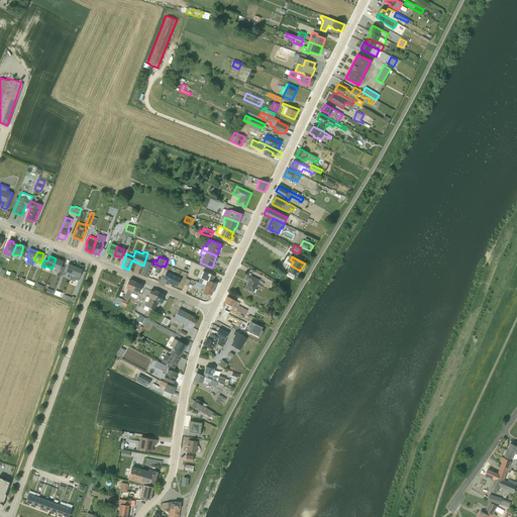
[(61,266),(63,262),(56,259),(52,269),(59,271),(58,273),(61,274),(64,267),(61,266)]
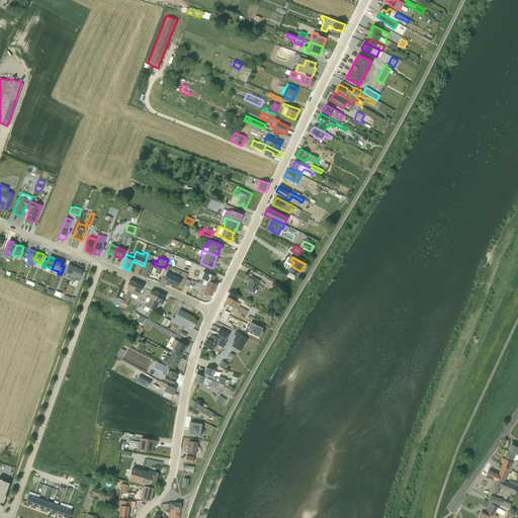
[(297,277),(300,271),(291,266),(282,260),(278,265),(297,277)]
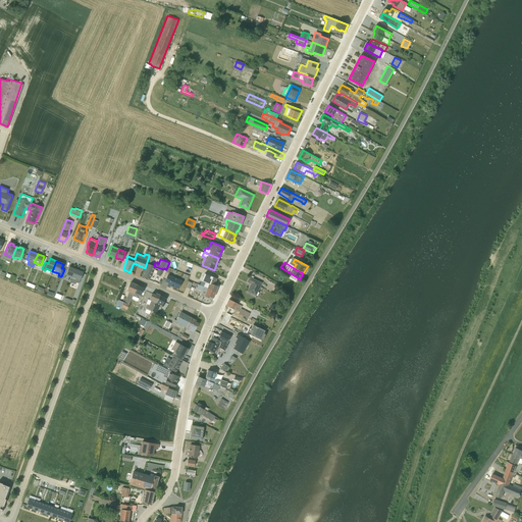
[(156,274),(160,275),(163,269),(147,263),(142,277),(148,280),(154,268),(157,269),(156,274)]
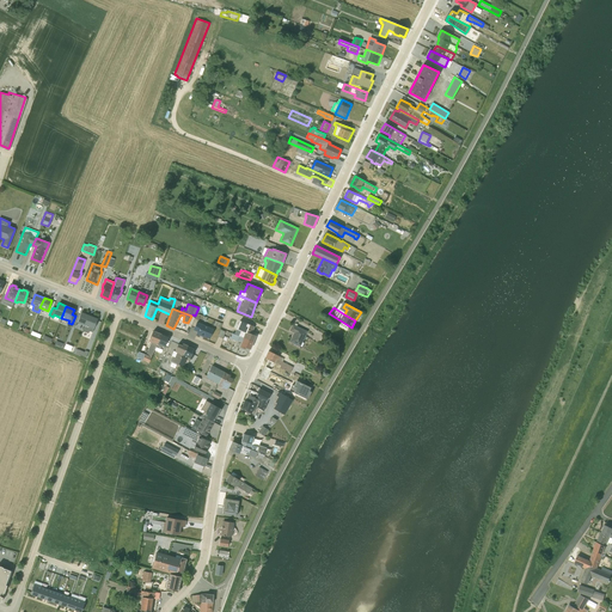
[(80,313),(77,323),(84,325),(89,316),(84,313),(83,314),(80,313)]
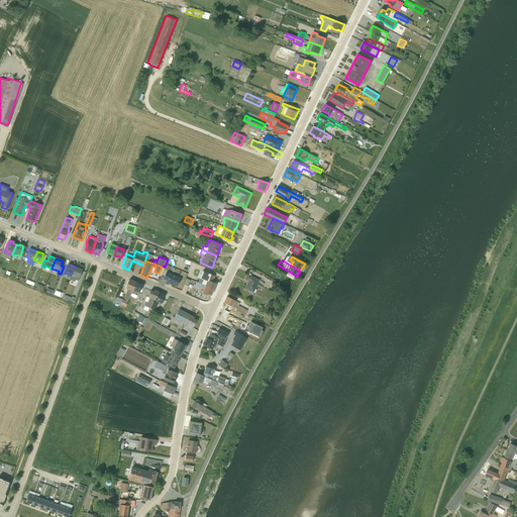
[(80,270),(81,269),(75,267),(70,280),(74,282),(75,280),(78,281),(82,271),(80,270)]
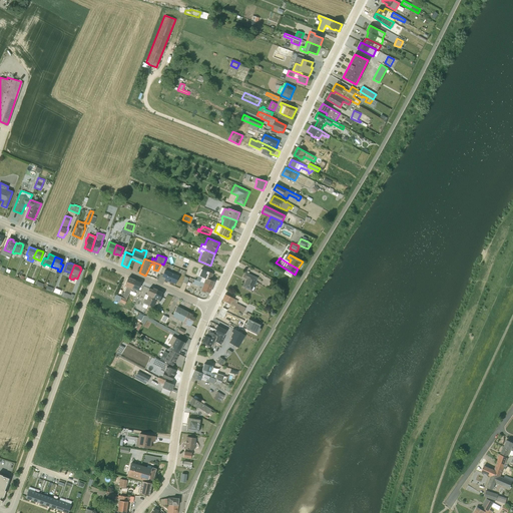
[(212,274),(200,269),(198,269),(195,275),(197,276),(195,280),(211,286),(213,282),(210,280),(212,274)]
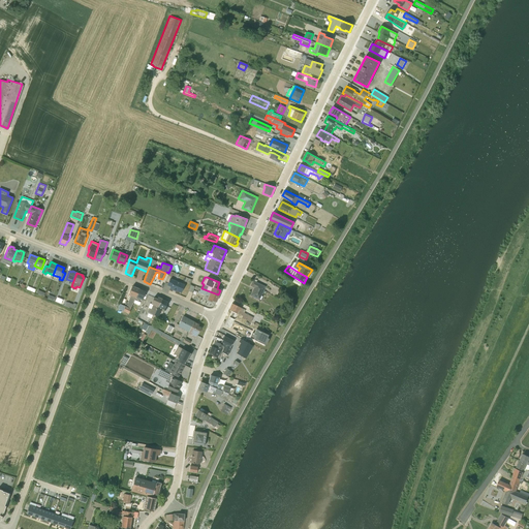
[(169,278),(166,285),(169,286),(169,288),(176,291),(176,290),(180,292),(184,284),(169,278)]
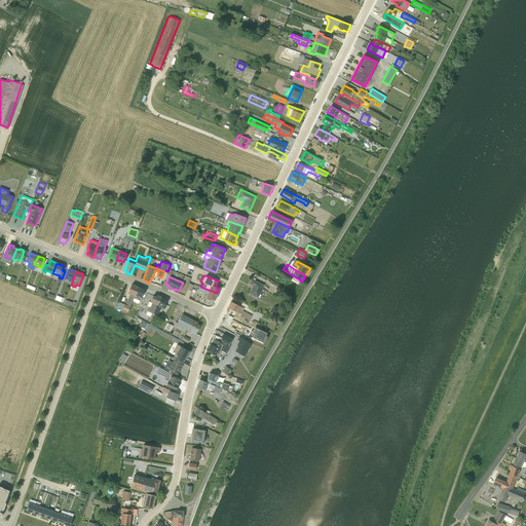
[(249,294),(257,298),(263,286),(251,279),(249,284),(253,286),(249,294)]
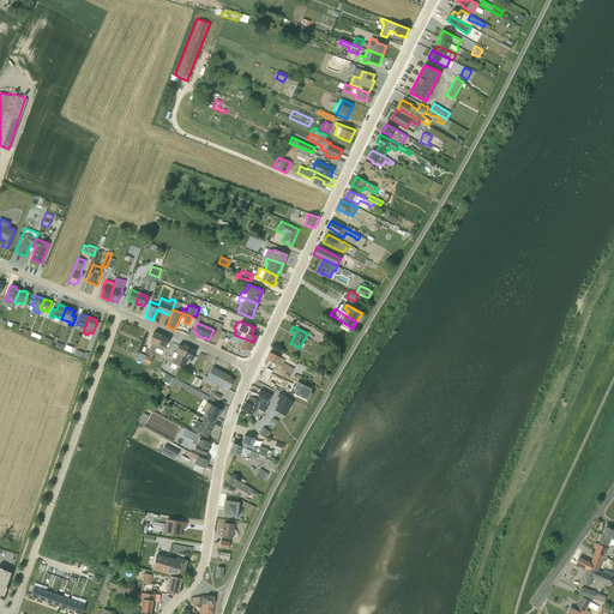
[(152,355),(161,336),(154,332),(149,342),(151,343),(145,355),(139,353),(137,357),(148,365),(152,355)]
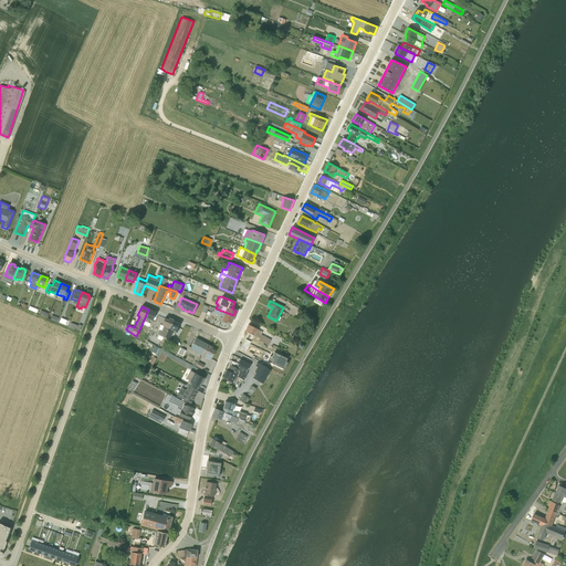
[(210,306),(209,310),(211,311),(211,313),(219,316),(219,314),(222,315),(221,321),(226,322),(227,321),(231,323),(233,315),(210,306)]
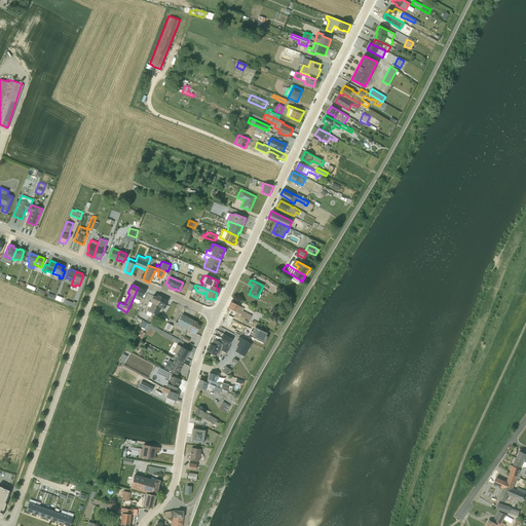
[(144,290),(138,288),(134,298),(140,301),(144,290)]
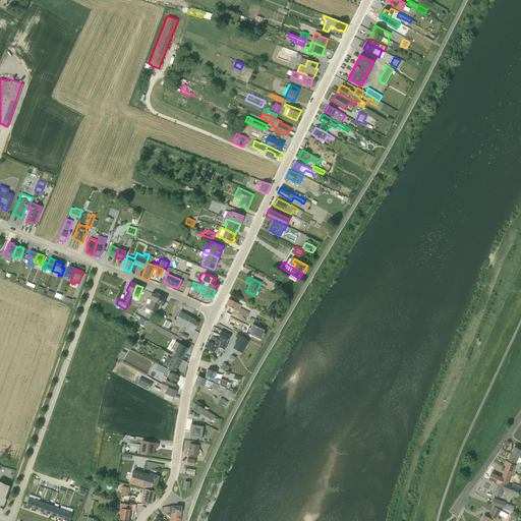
[(151,309),(159,294),(155,292),(154,294),(151,293),(149,299),(147,298),(146,303),(147,303),(145,307),(146,308),(143,311),(148,313),(150,310),(150,309),(151,309)]
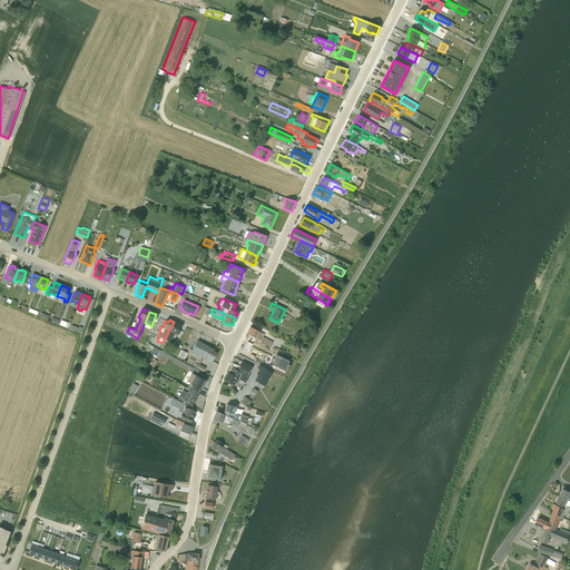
[(165,338),(169,342),(174,333),(178,334),(180,330),(178,330),(180,325),(174,322),(165,338)]
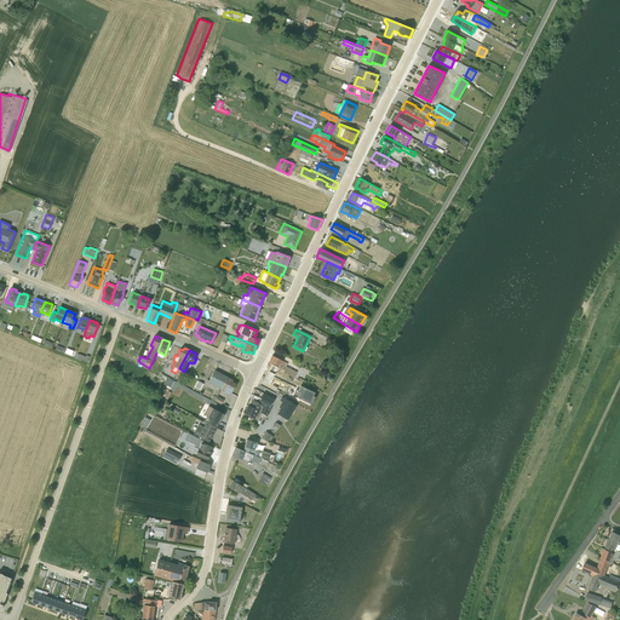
[(287,363),(271,355),(268,362),(282,369),(281,372),(293,378),(297,372),(286,366),(287,363)]
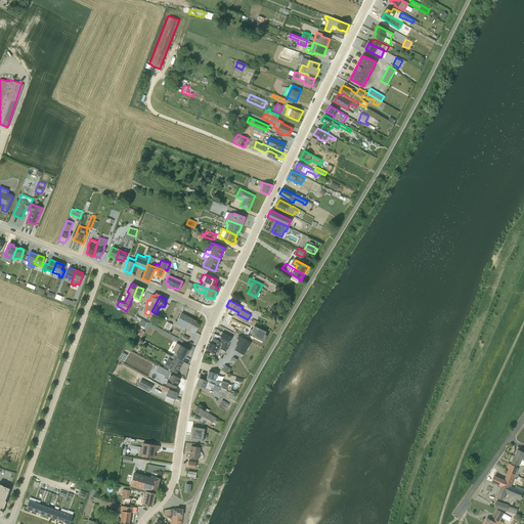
[(243,318),(244,317),(237,314),(238,312),(226,306),(221,316),(228,319),(231,313),(243,318)]
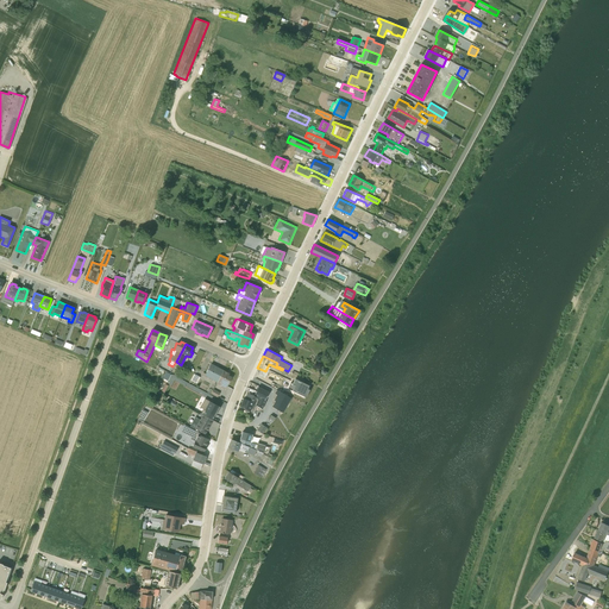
[(209,365),(203,375),(217,382),(223,370),(218,368),(218,369),(209,365)]
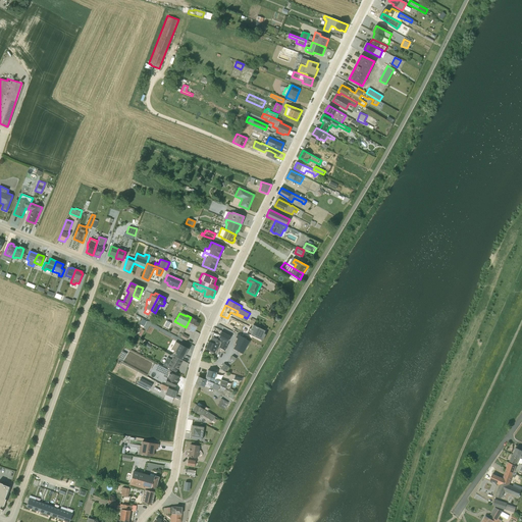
[(189,331),(193,333),(198,323),(195,321),(196,320),(191,317),(185,328),(190,330),(189,331)]
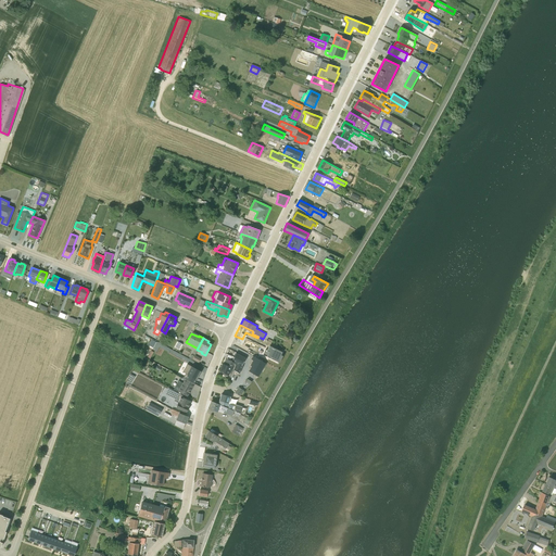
[(182,344),(176,341),(173,346),(179,350),(182,344)]
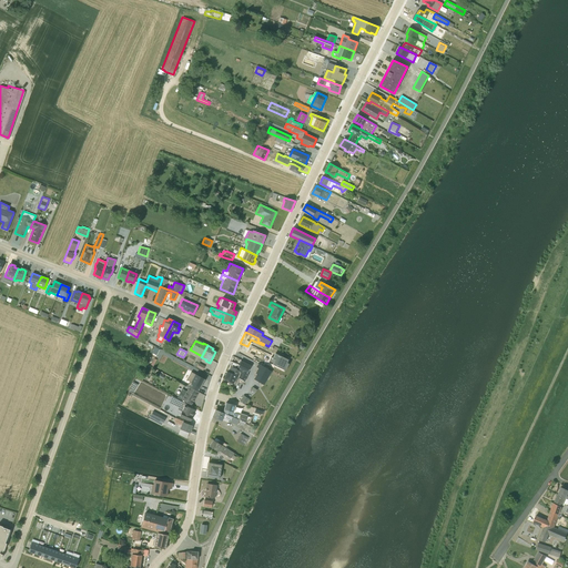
[(285,367),(290,357),(275,351),(273,356),(272,355),(269,362),(273,364),(273,362),(285,367)]
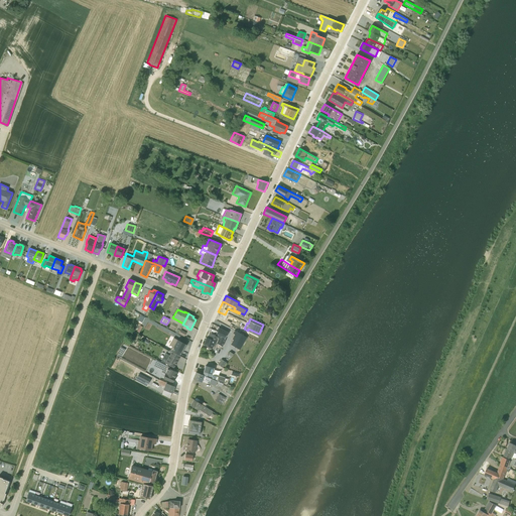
[(216,344),(222,347),(225,340),(224,339),(227,332),(218,328),(215,335),(219,337),(216,344)]
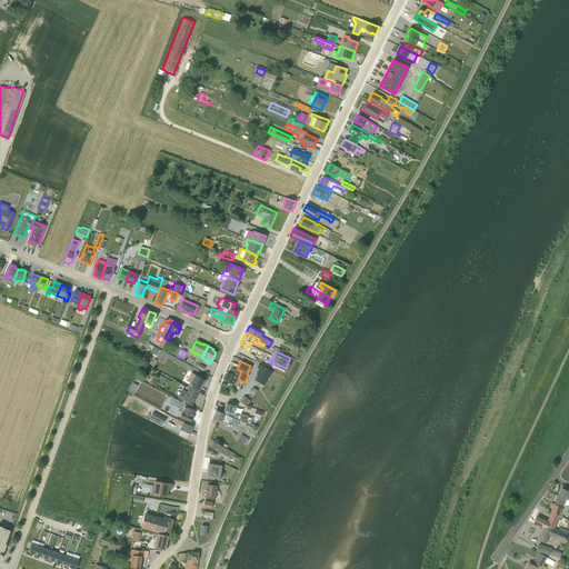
[(233,386),(237,378),(240,371),(237,369),(238,366),(232,362),(231,362),(227,372),(225,379),(228,381),(227,382),(233,386)]
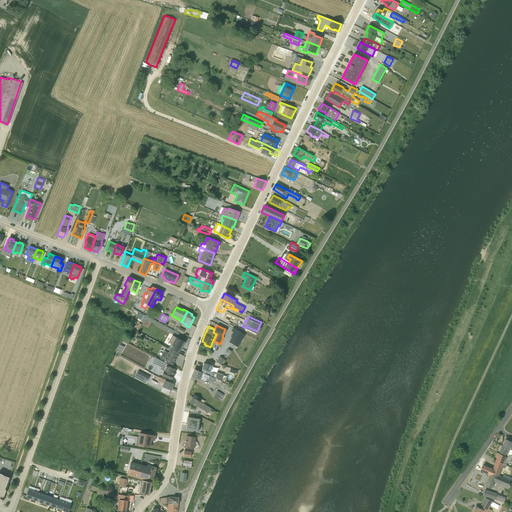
[(244,335),(232,328),(230,331),(232,332),(229,336),(230,337),(228,341),(237,347),(244,335)]
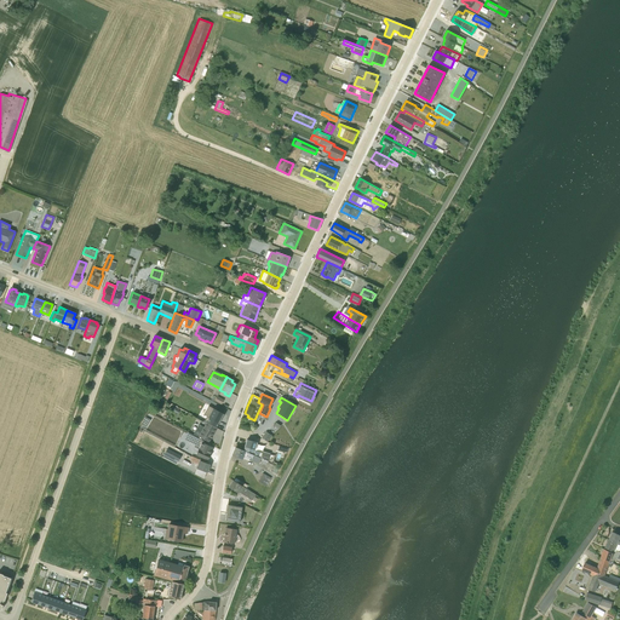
[(207,418),(205,422),(216,428),(223,415),(207,407),(202,415),(207,418)]
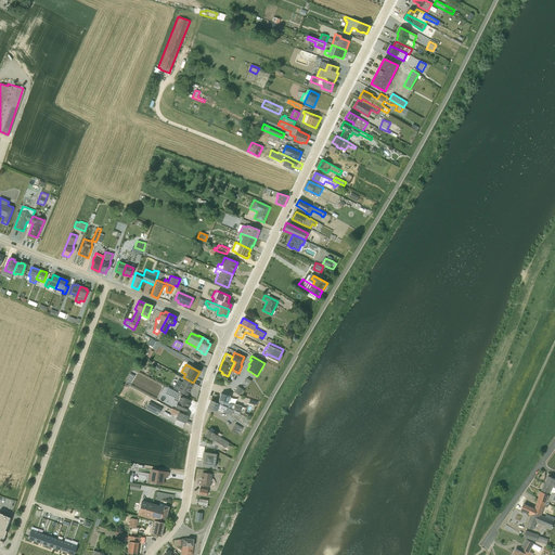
[(172,377),(169,385),(178,390),(177,390),(185,396),(193,383),(183,377),(181,376),(180,378),(183,379),(182,382),(177,379),(172,377)]
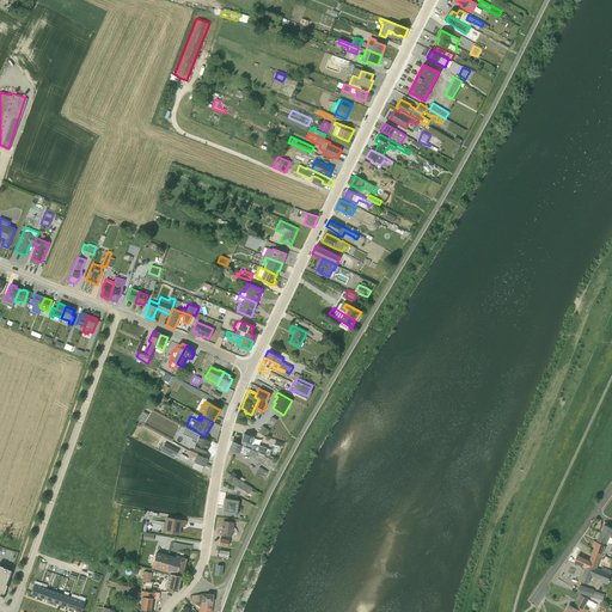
[(262,426),(258,433),(264,436),(268,429),(262,426)]
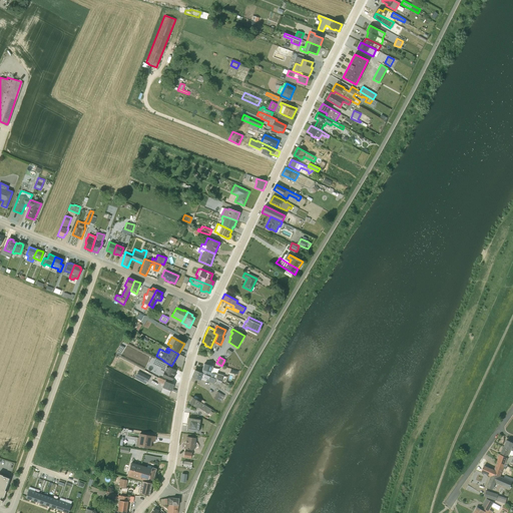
[(167,365),(154,358),(152,364),(160,368),(159,370),(163,372),(161,376),(170,380),(172,376),(175,371),(166,366),(167,365)]
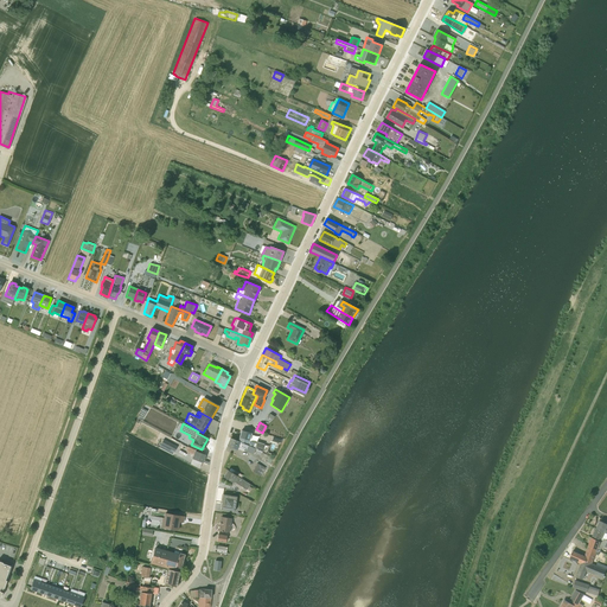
[(250,433),(241,430),(238,438),(237,441),(255,448),(254,449),(261,452),(266,455),(268,446),(263,443),(256,441),(249,439),(250,433)]
